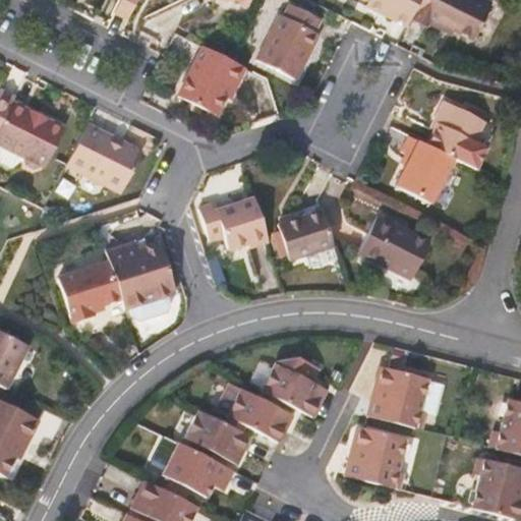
[(119,0),(115,10),(129,17),(137,0),(119,0)]
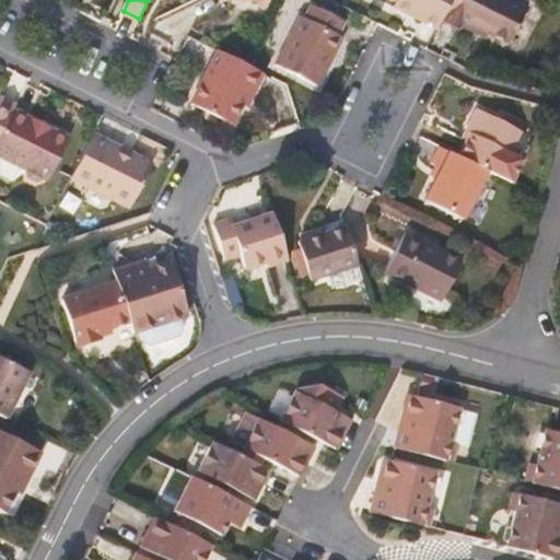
[(394,0),(392,4),(438,28),(443,18),(451,0),(394,0)]
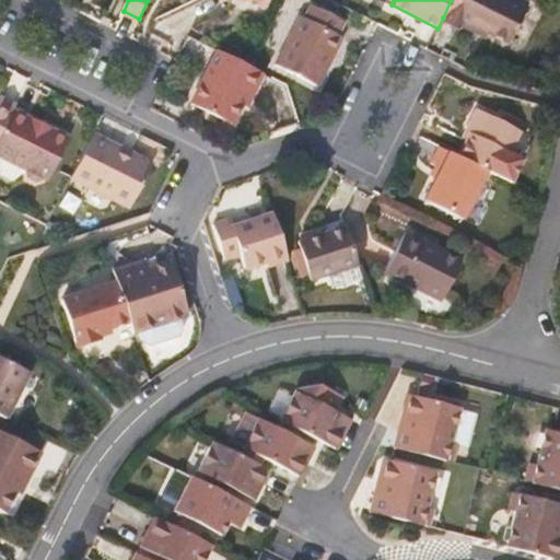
[(451,0),(443,18),(461,26),(464,18),(510,41),(529,2),(525,0),(451,0)]
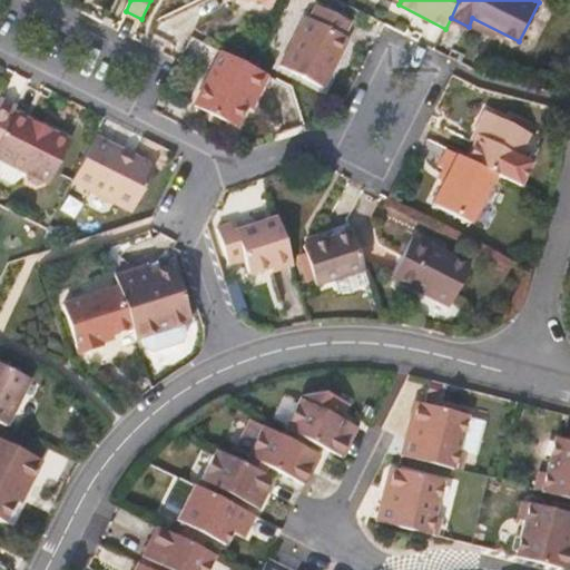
[(306,17),(282,64),(326,86),(349,39),(345,37),(352,21),(317,5),(311,19),(306,17)]
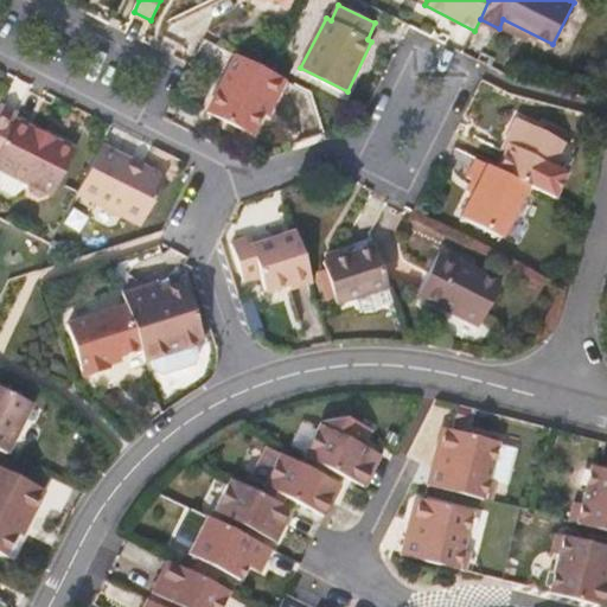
[(286,77),(238,53),(210,112),(253,134),(270,100),(274,101),(286,77)]
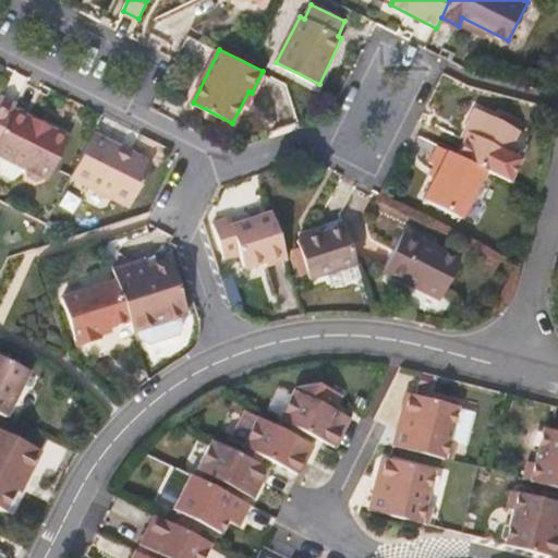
[(263,71),(252,93),(258,96),(269,74),(263,71)]
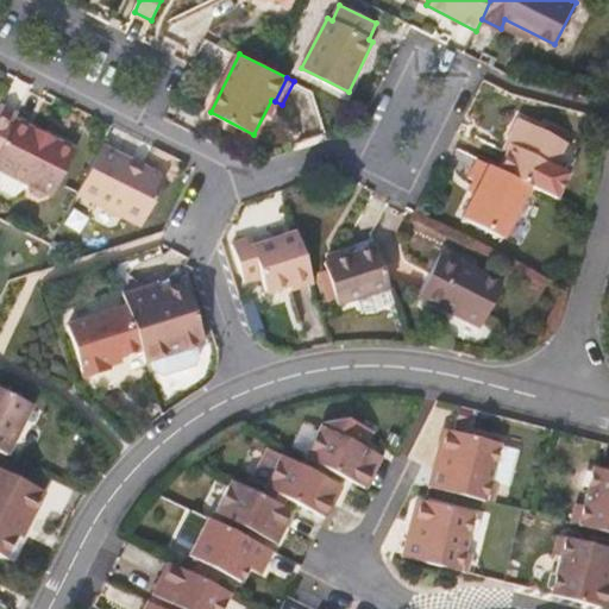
[(0,145),(14,118),(17,112),(0,102),(0,145)]
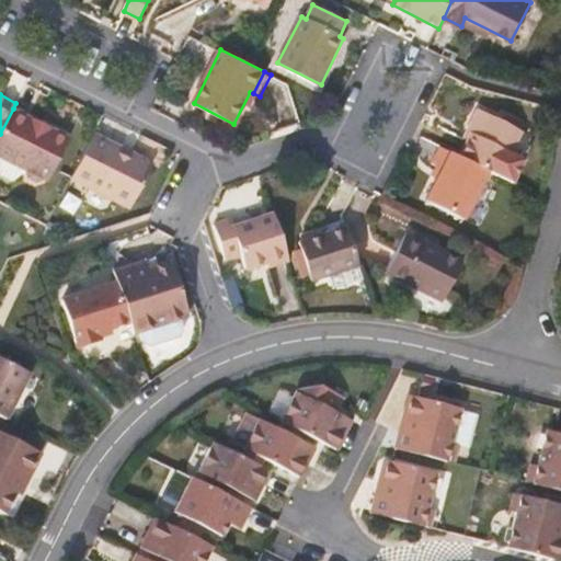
[(467,139),(459,156),(490,171),(497,174),(521,128),(478,106),(469,125),(473,128),(467,139)]
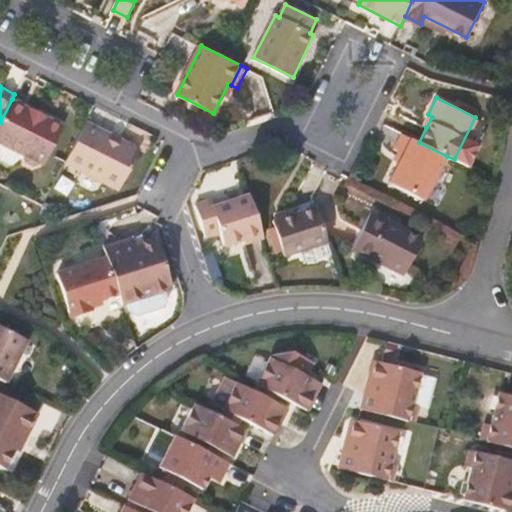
[(26,106),(12,99),(0,122),(0,143),(21,155),(24,162),(30,165),(37,163),(41,157),(45,159),(62,125),(48,117),(45,123),(23,111),(26,106)]
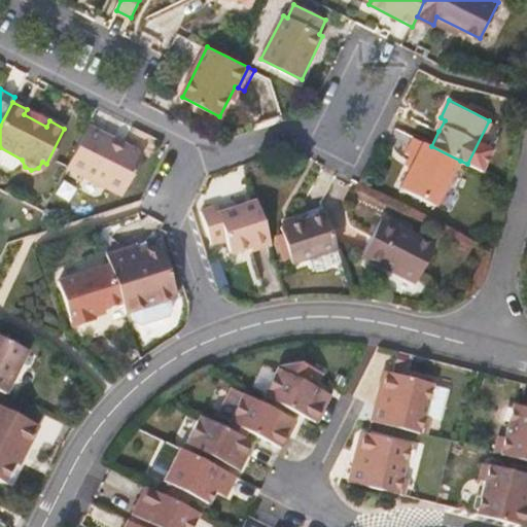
[(49,120),(27,109),(24,114),(46,127),(49,120)]
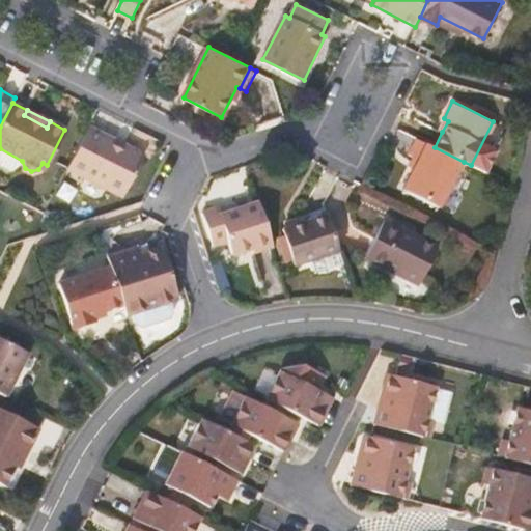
[(448,121),(444,118),(438,130),(442,132),(448,121)]
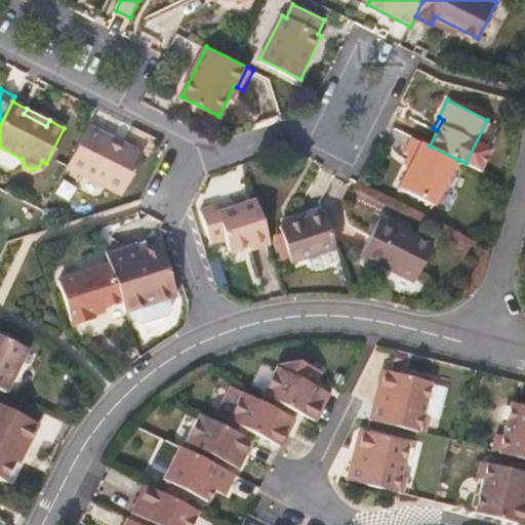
[(87,125),(66,166),(120,194),(140,154),(87,125)]
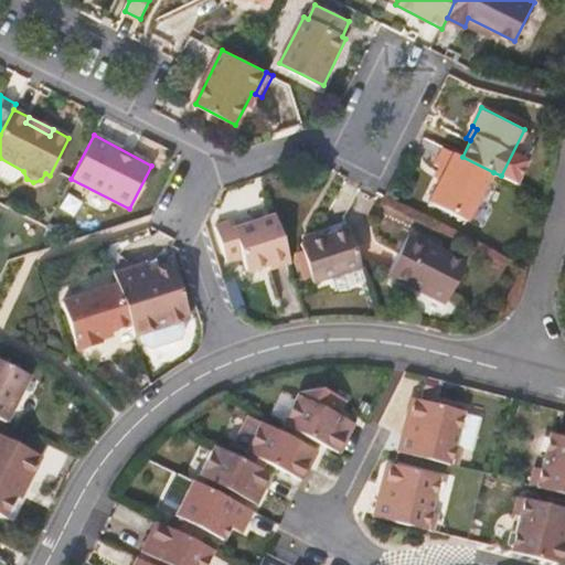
[(462,157),(443,147),(435,163),(446,169),(428,203),(468,223),(493,172),(462,157)]
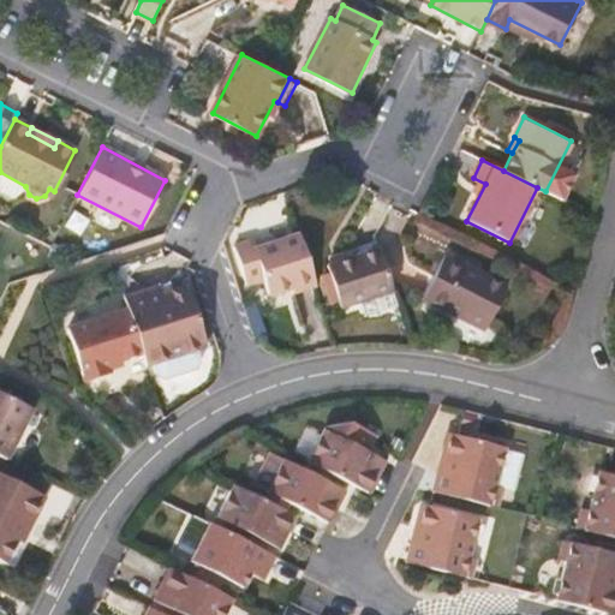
[(25,186),(0,172),(0,192),(10,197),(25,186)]
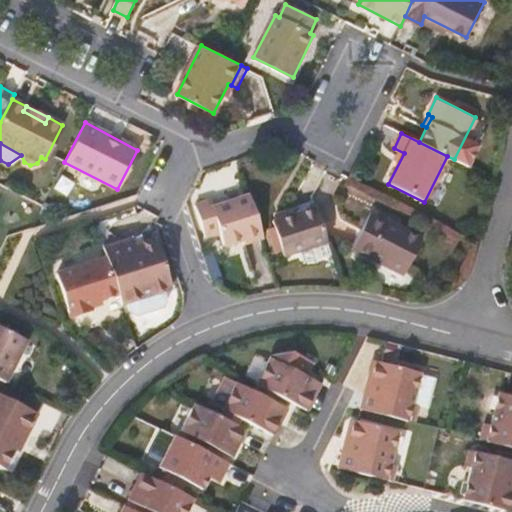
[(264,235),(251,195),(215,206),(212,199),(196,204),(207,239),(220,235),(224,248),(264,235)]
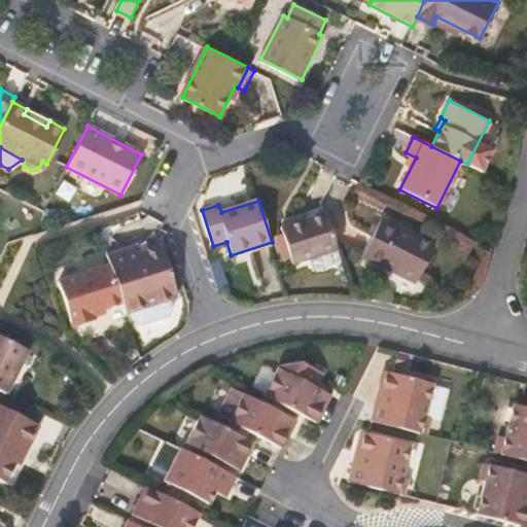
[(340,247),(327,210),(283,224),(294,261),(340,247)]
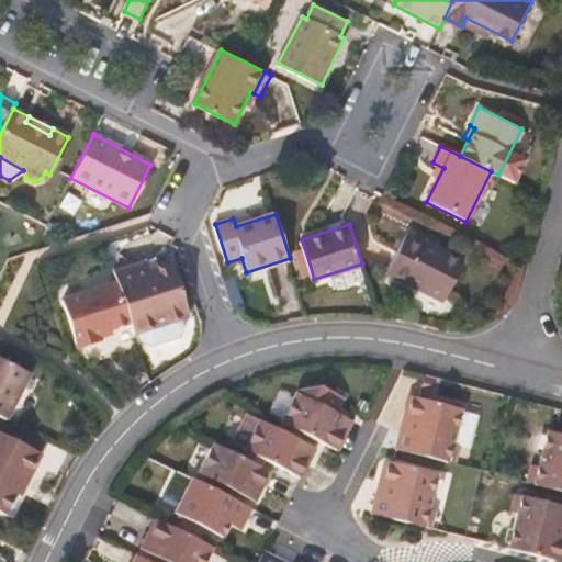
[(414,228),(411,234),(442,250),(446,245),(414,228)]
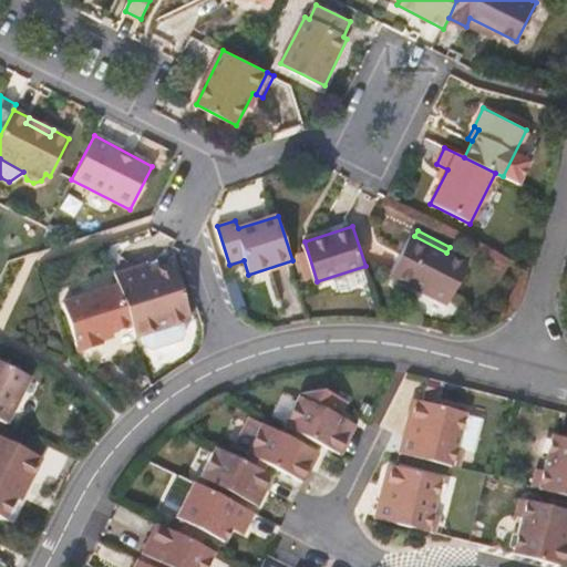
[(414,236),(393,277),(451,307),(472,266),(446,253),(414,236)]
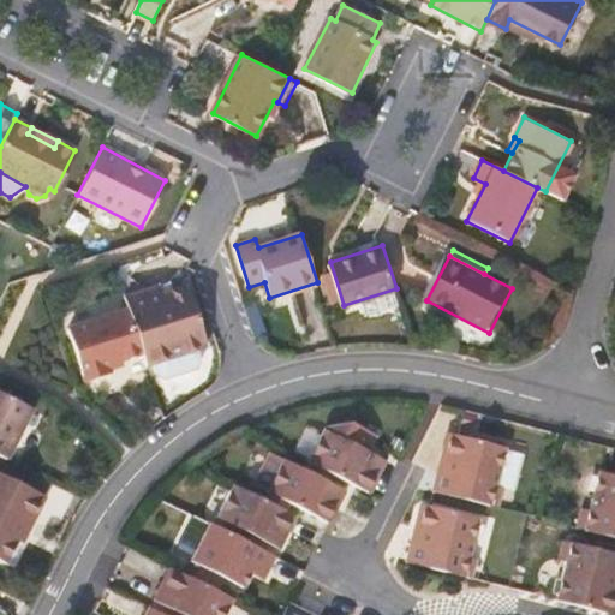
[(126,299),(129,308),(166,294),(163,286),(126,299)]
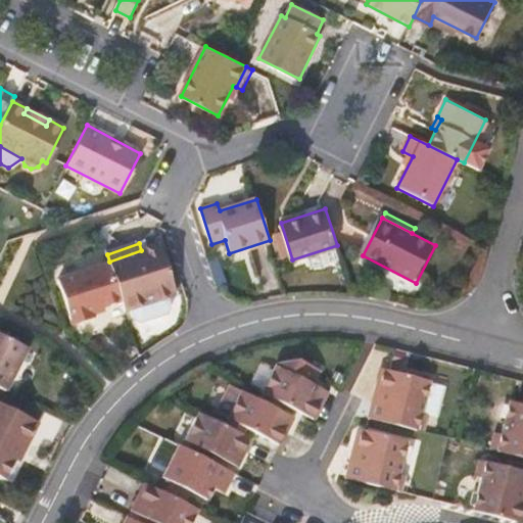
[(141,250),(109,262),(110,263),(123,300),(126,311),(133,307),(171,295),(177,293),(160,244),(141,250)]
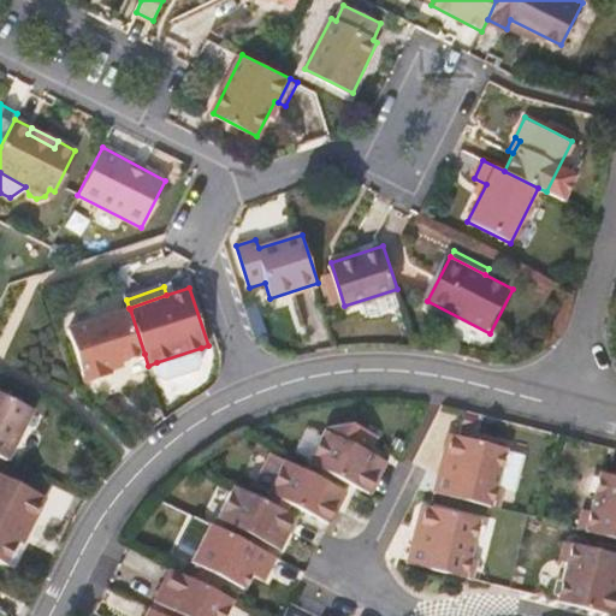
[(144,354),(130,309),(71,330),(89,383),(114,374),(112,366),(144,354)]
